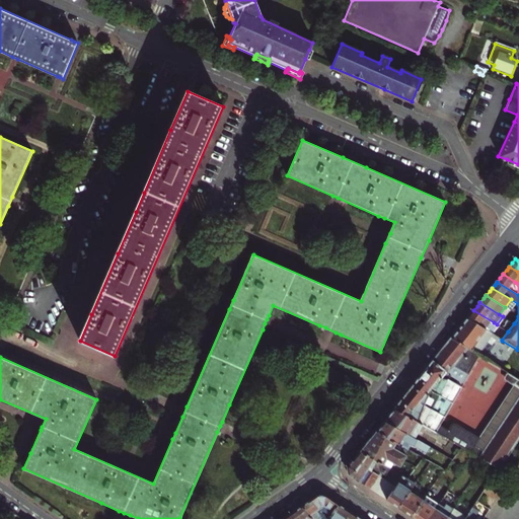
[(471,314),(468,317),(488,330),(494,322),(473,310),(471,314)]
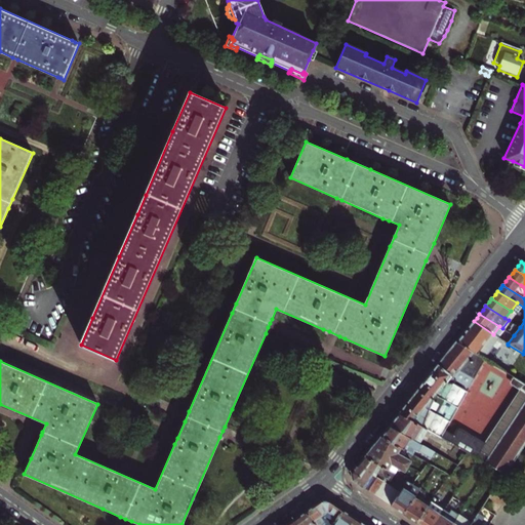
[(515,324),(520,327),(524,320),(524,319),(521,317),(515,324)]
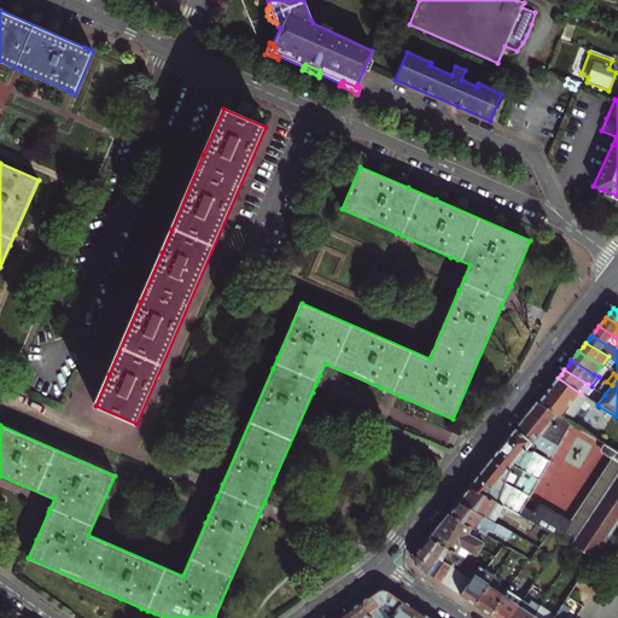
[(581,394),(558,378),(547,391),(538,402),(570,423),(584,401),(589,404),(592,401),(590,400),(587,397),(584,396),(581,394)]
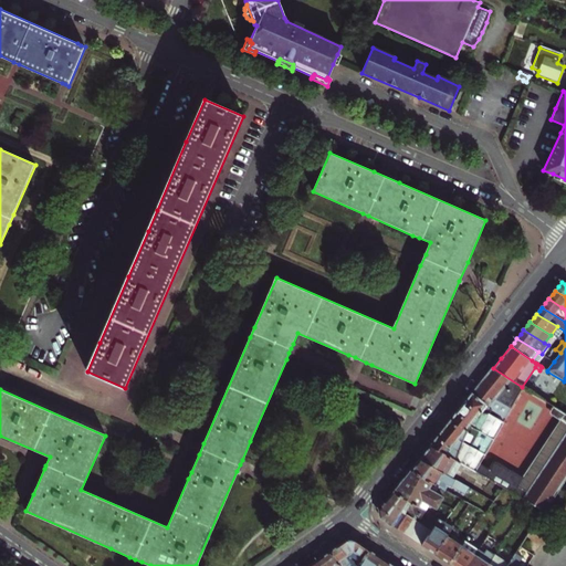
[(555,349),(554,348),(547,357),(554,362),(561,353),(555,349)]
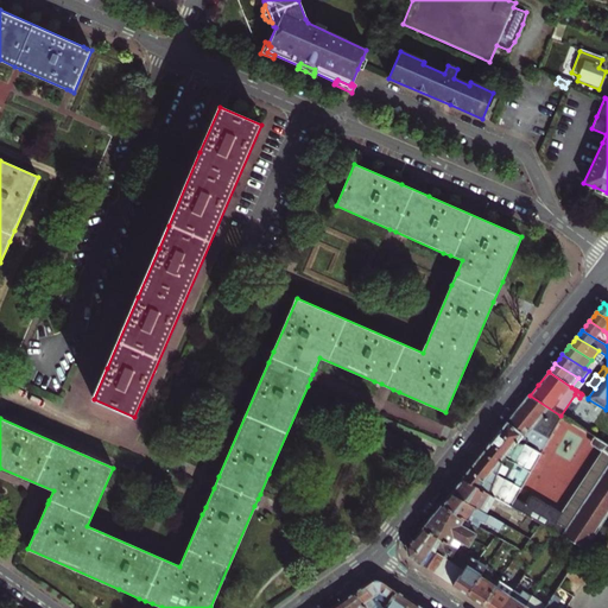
[(595,388),(588,384),(581,393),(582,394),(588,398),(595,388)]
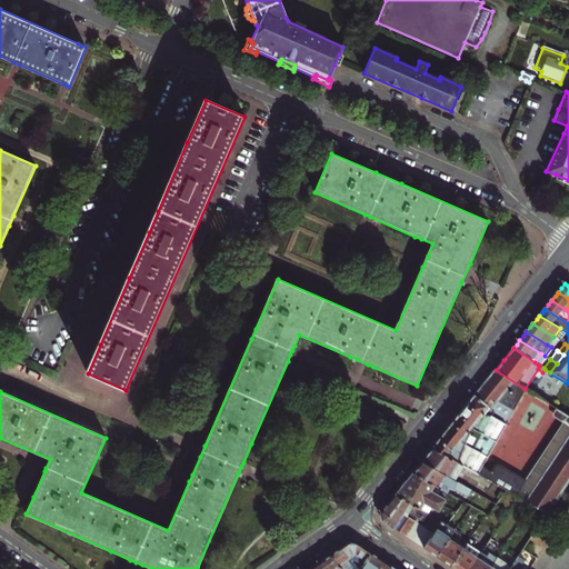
[(498,400),(515,410),(526,390),(525,389),(496,370),(465,408),(432,448),(462,466),(490,481),(493,483),(547,515),(568,481),(568,416),(557,409),(553,416),(563,421),(568,425),(568,436),(531,496),(521,490),(526,481),(525,481),(497,465),(492,472),(482,467),(509,420),(490,409),(498,400)]
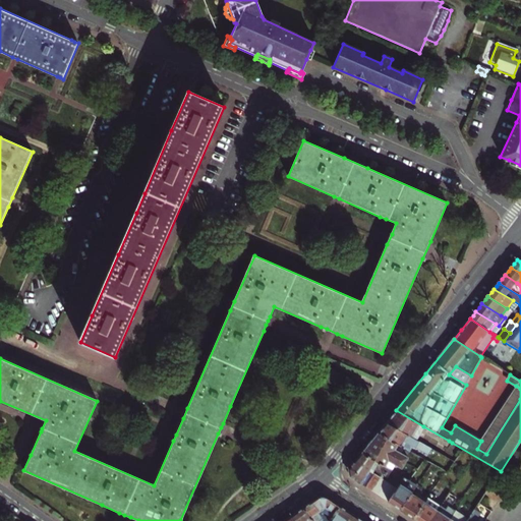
[(520,389),(516,386),(480,441),(481,441),(477,449),(486,454),(520,399),(520,389)]
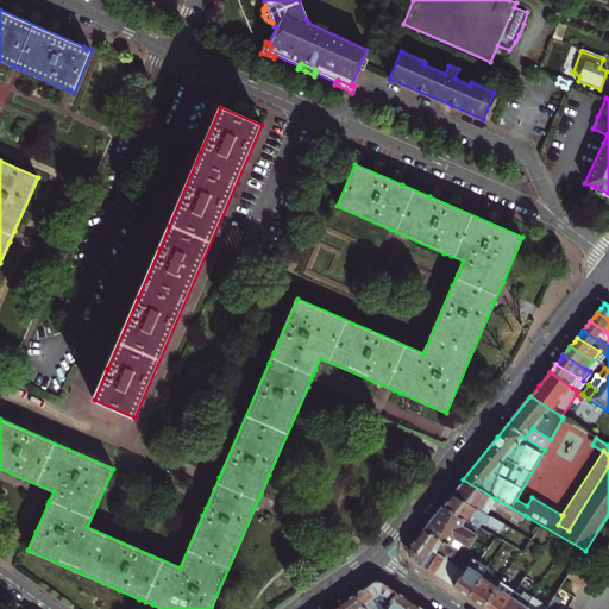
[(451,495),(485,514),(495,498),(463,479),(457,488),(451,495)]
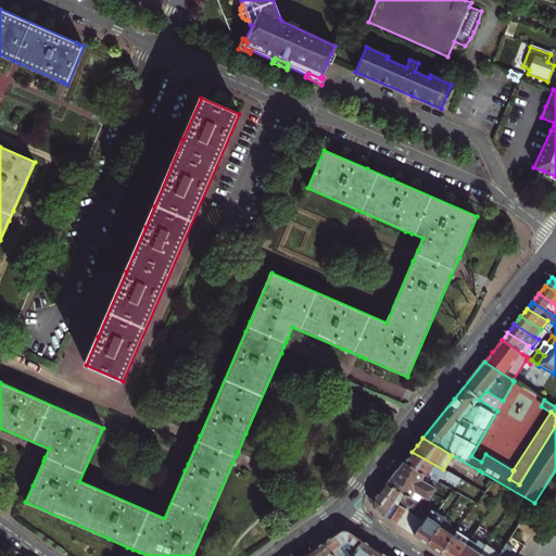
[(462,479),(443,469),(412,452),(408,456),(403,463),(432,478),(439,481),(441,477),(458,485),(462,479)]
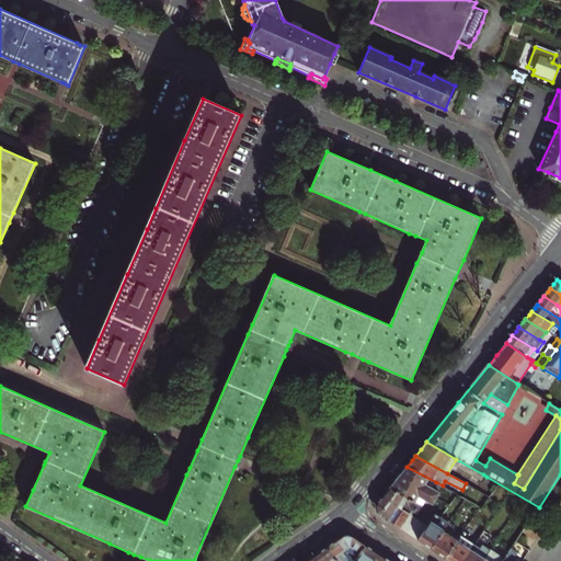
[(436,482),(407,467),(399,477),(389,488),(423,507),(426,501),(433,505),(439,493),(433,489),(436,482)]
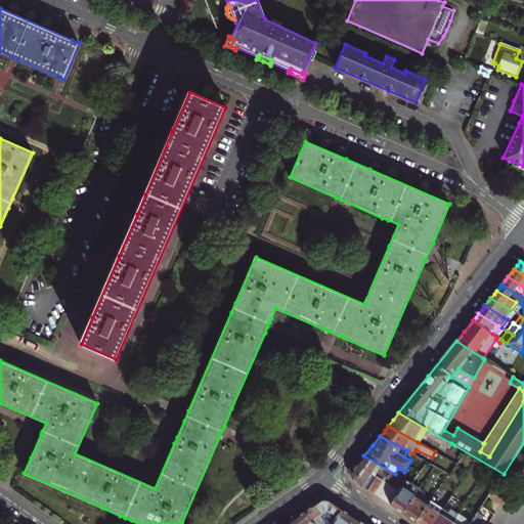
[(406,480),(395,474),(363,455),(357,464),(351,472),(352,476),(352,480),(390,505),(406,480)]
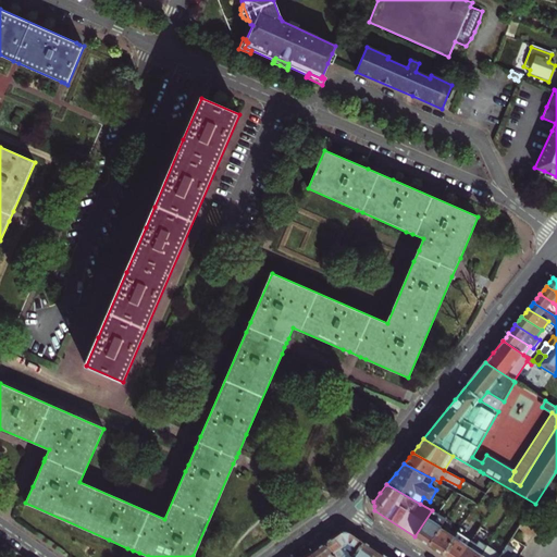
[(461,495),(454,491),(450,496),(458,500),(461,495)]
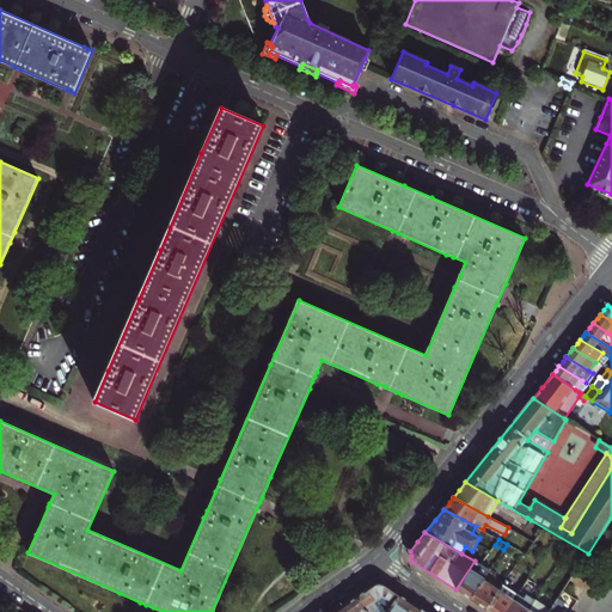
[(471,599),(484,580),(477,575),(482,565),(475,561),(456,589),(463,594),(471,599)]
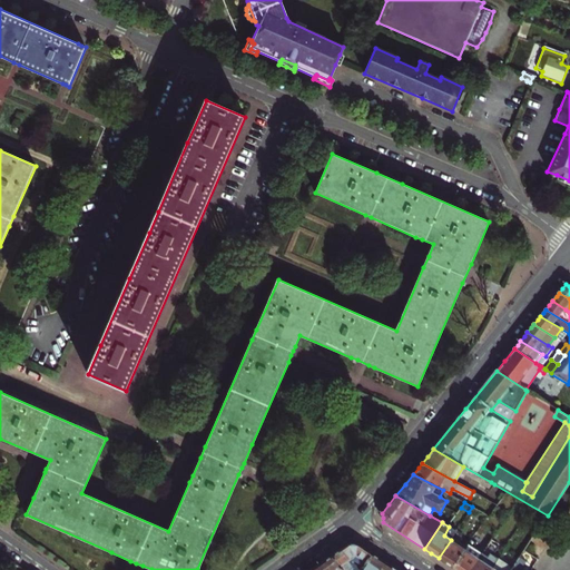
[(452,567),(464,549),(457,543),(464,531),(459,528),(451,540),(439,558),(445,562),(452,567)]
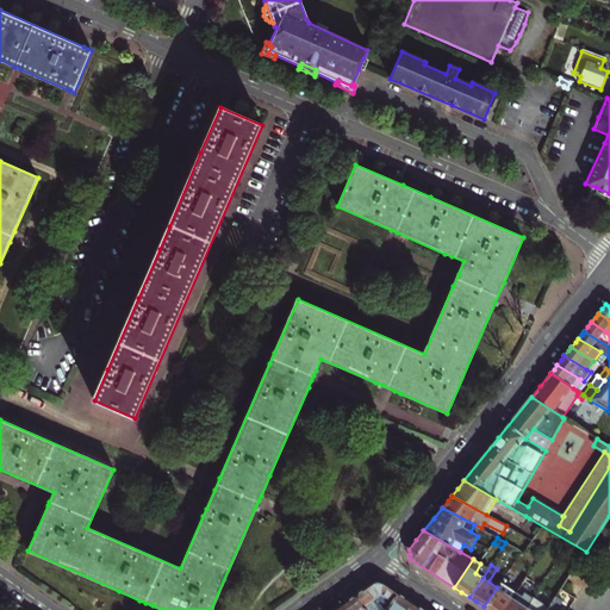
[(503,609),(524,579),(510,570),(497,587),(484,607),(489,609),(503,609)]
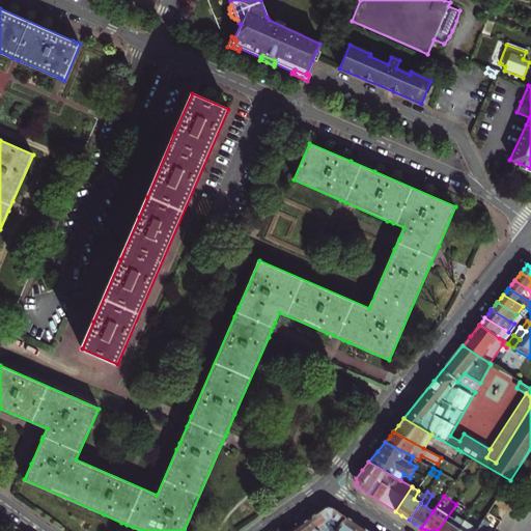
[(457,502),(456,504),(438,530),(456,530),(462,524),(454,519),(463,507),(459,505),(460,504),(457,502)]
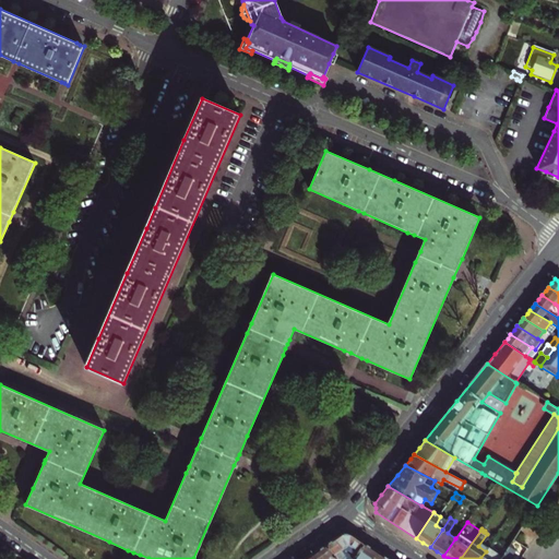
[(352,558),(364,543),(349,533),(342,534),(333,539),(325,545),(335,558),(352,558)]
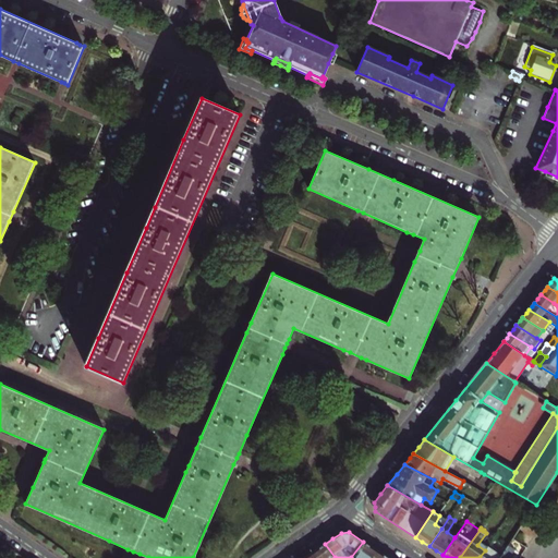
[(485,550),(480,557),(499,557),(507,548),(493,538),(485,550)]
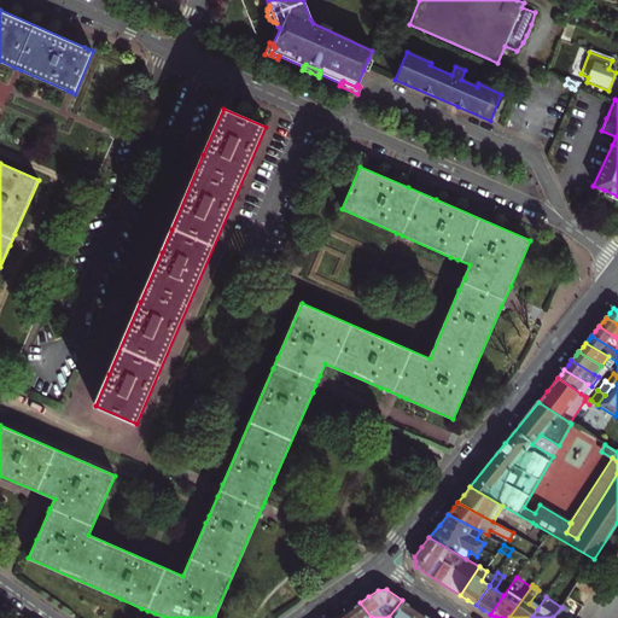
[(564,617),(570,610),(577,614),(583,606),(567,596),(561,607),(553,617),(564,617)]
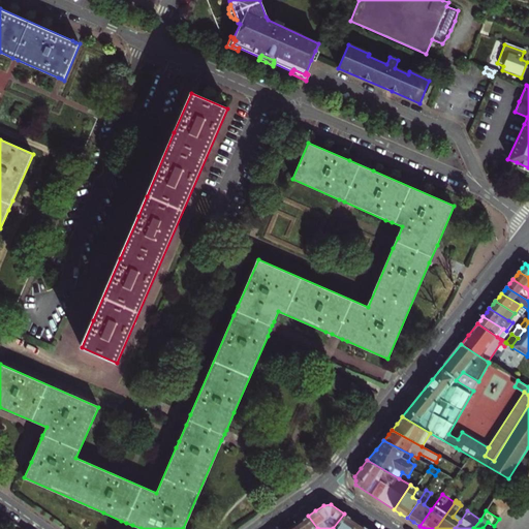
[(352,528),(356,522),(350,518),(344,514),(333,528),(352,528)]
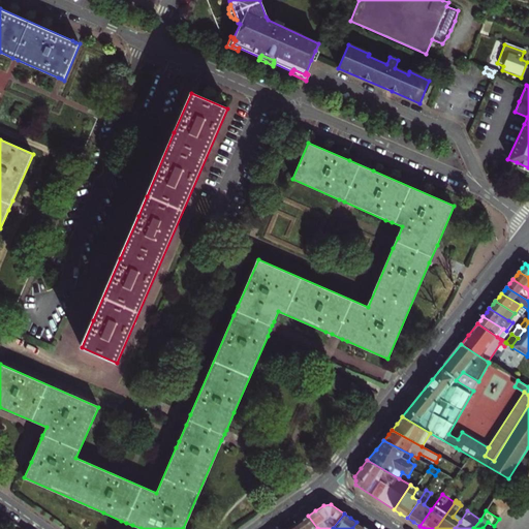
[(317,528),(308,516),(303,519),(296,524),(299,528),(317,528)]
